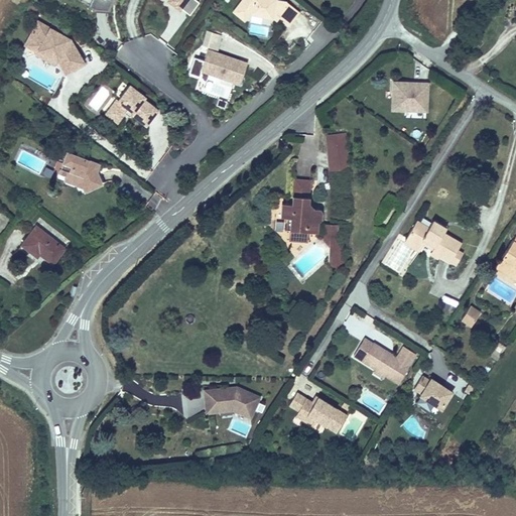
[(177,0),(181,3),(179,5),(180,6),(189,13),(199,0),(198,0),(177,0)]
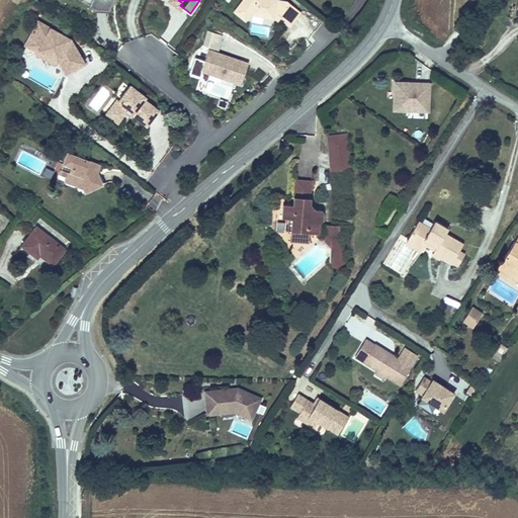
[(298,7),(288,0),(238,0),(233,8),(244,16),(249,9),(271,13),(274,9),(278,12),(289,20),(298,7)]
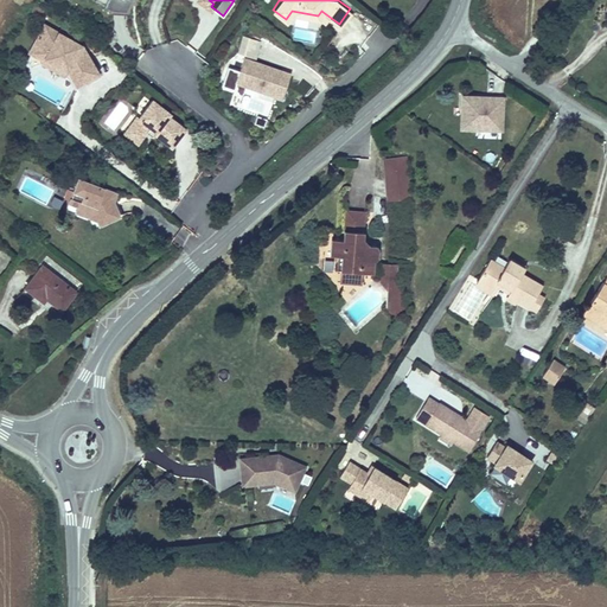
[(52,34),(55,30),(42,20),(38,25),(52,34)]
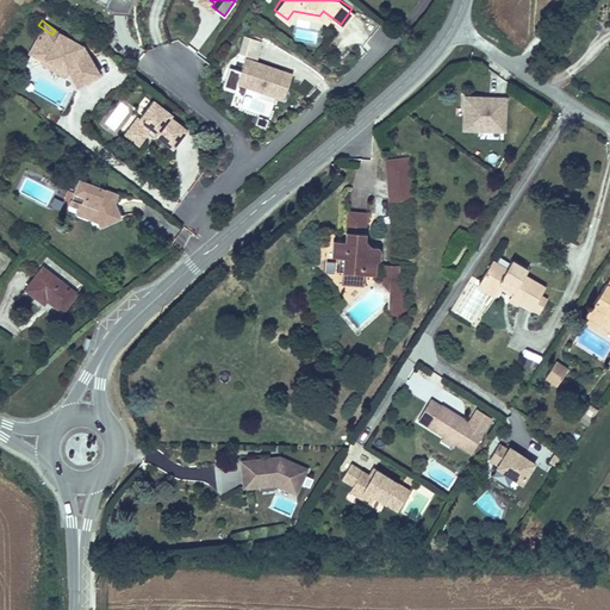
[(76,44),(55,30),(53,35),(38,25),(29,39),(38,45),(39,55),(66,73),(68,75),(76,86),(85,80),(85,76),(91,76),(97,73),(82,53),(80,54),(75,48),(76,44)]
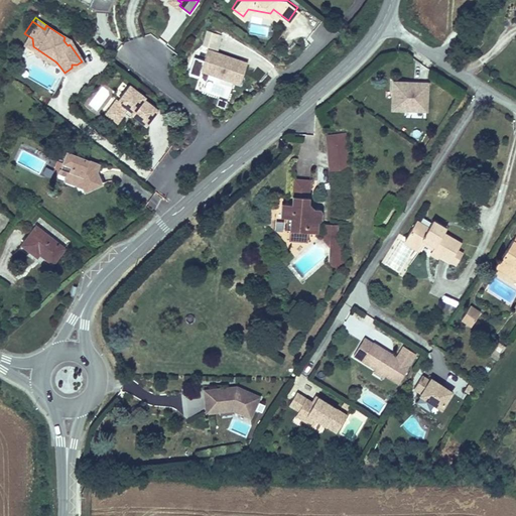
[(220,51),(225,36),(207,30),(202,45),(220,51)]
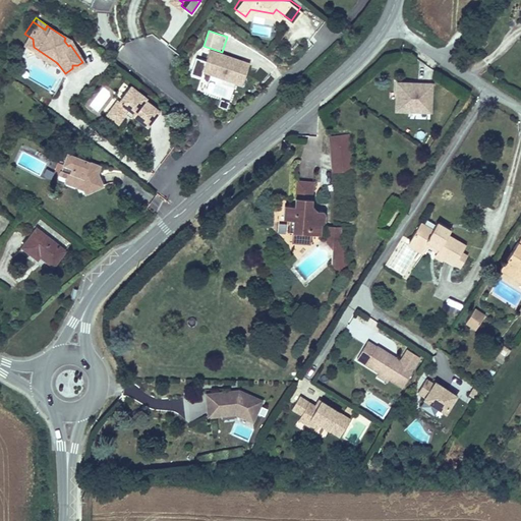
[(33,39),(24,34),(20,40),(29,45),(29,49),(56,67),(58,64),(56,62),(34,47),(33,39)]
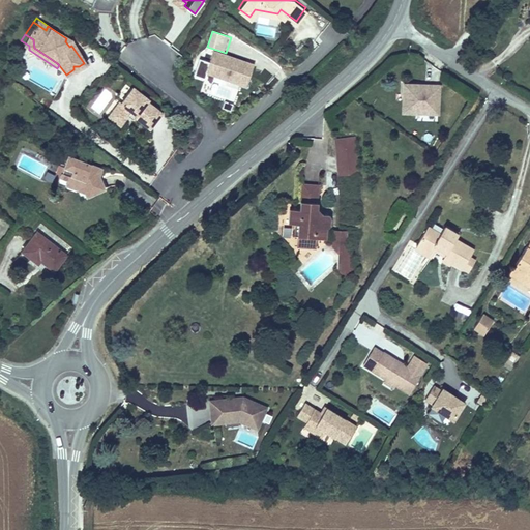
[(247,86),(255,64),(214,51),(210,62),(207,72),(247,86)]
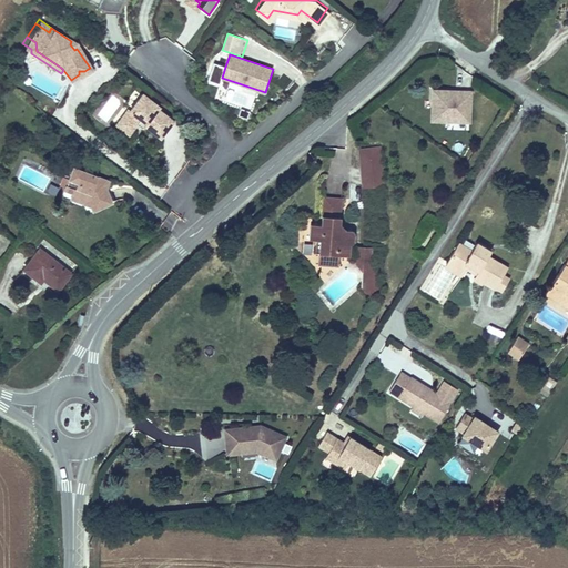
[(222,78),(225,67),(213,62),(208,80),(220,84),(222,78)]
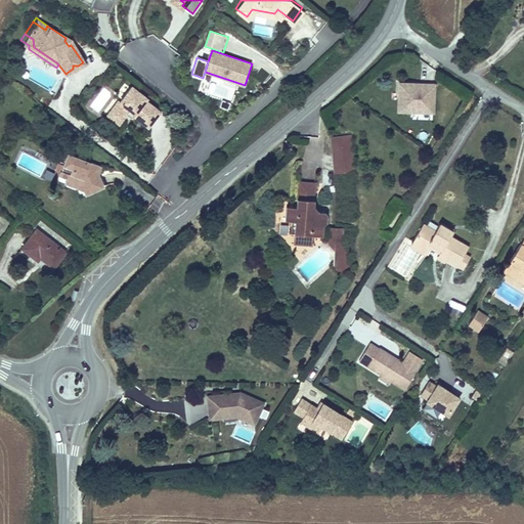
[(436,82),(398,81),(397,112),(435,114),(436,82)]
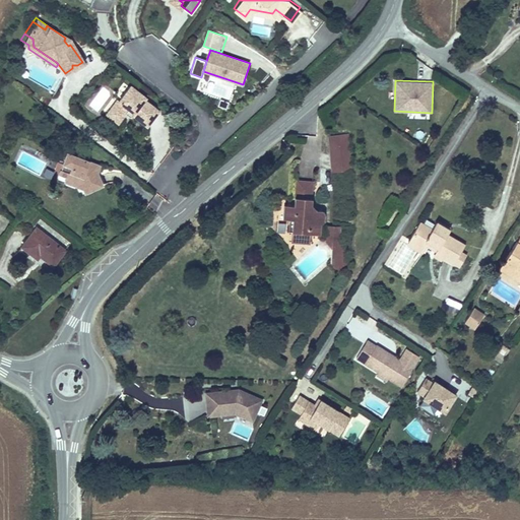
[(135,112),(133,115),(147,125),(159,110),(145,100),(147,98),(131,85),(120,102),(118,101),(111,110),(122,118),(126,114),(130,108),(135,112)]
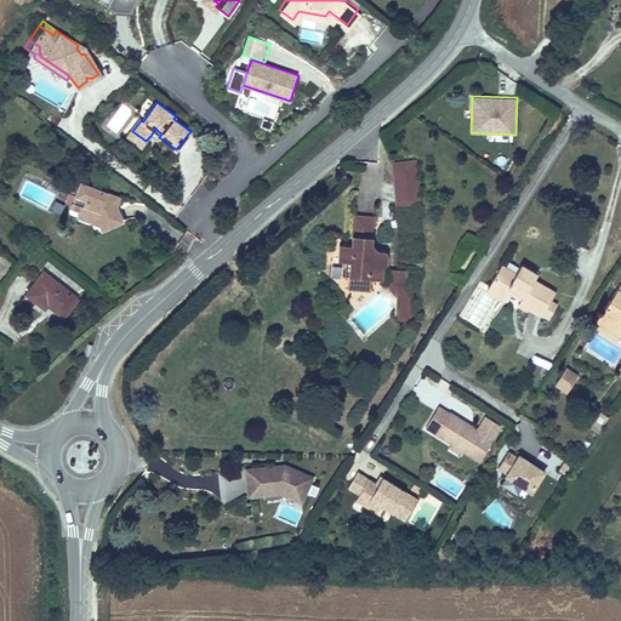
[(157,141),(159,137),(161,134),(155,129),(151,136),(157,141)]
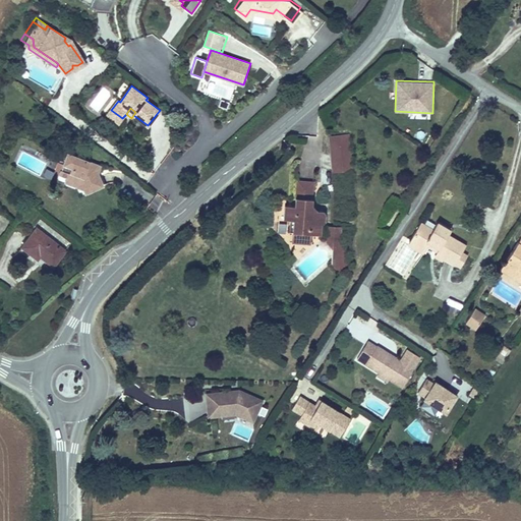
[(122,118),(111,110),(107,115),(119,123),(122,118)]
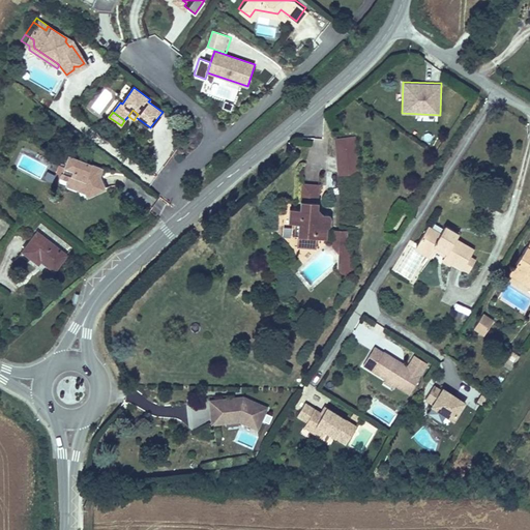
[(334,139),(335,155),(355,153),(353,137),(334,139)]
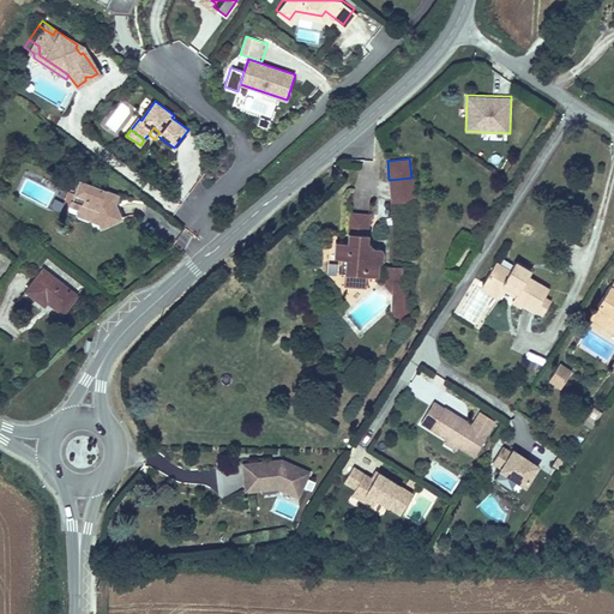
[(97,210),(100,217),(102,221),(121,211),(115,198),(118,190),(80,175),(71,200),(79,204),(97,210)]
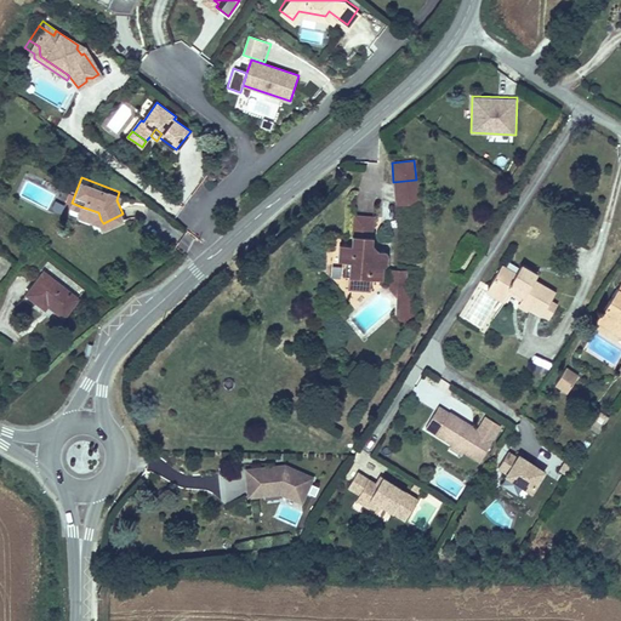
[(416,180),(393,182),(396,205),(419,203),(416,180)]
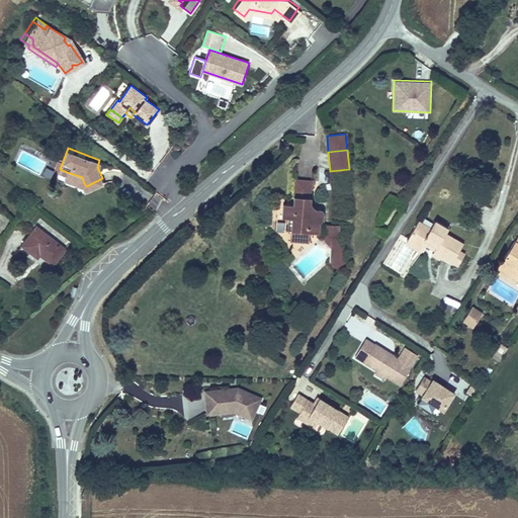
[(66,176),(84,183),(82,177),(67,172),(66,176)]
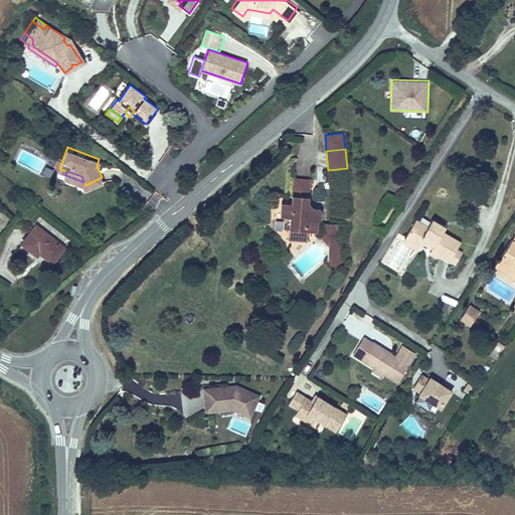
[(291,242),(309,243),(310,233),(319,234),(320,224),(325,221),(325,214),(322,212),(318,211),(311,205),(313,180),(295,179),(293,204),(282,205),(281,217),(286,218),(285,230),(291,231),(291,242)]
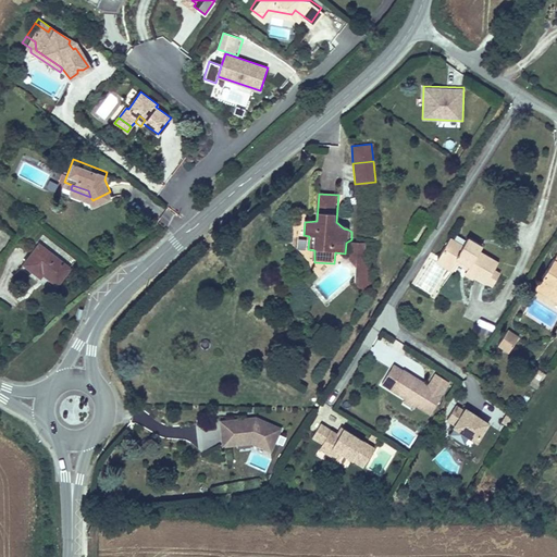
[(498,262),(479,249),(482,245),(470,236),(463,246),(452,238),(440,256),(454,265),(458,259),(469,265),(466,270),(485,283),(493,271),(498,262)]
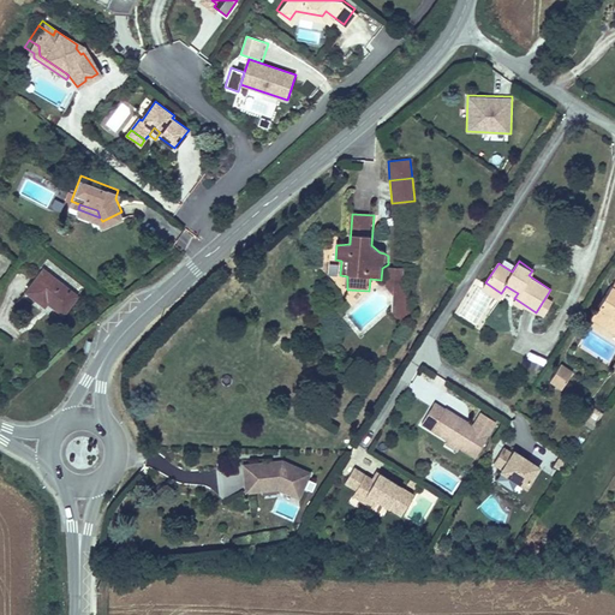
[(81,292),(47,267),(31,288),(49,302),(52,299),(66,311),(81,292)]
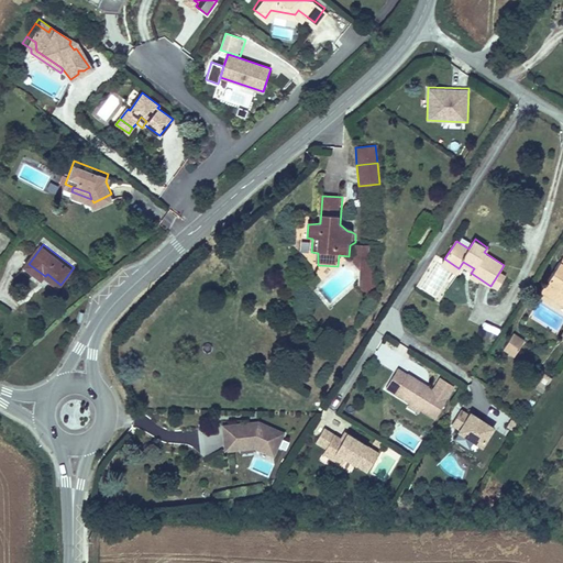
[(353,263),(359,269),(362,266),(364,272),(370,267),(367,264),(368,245),(355,244),(353,263)]
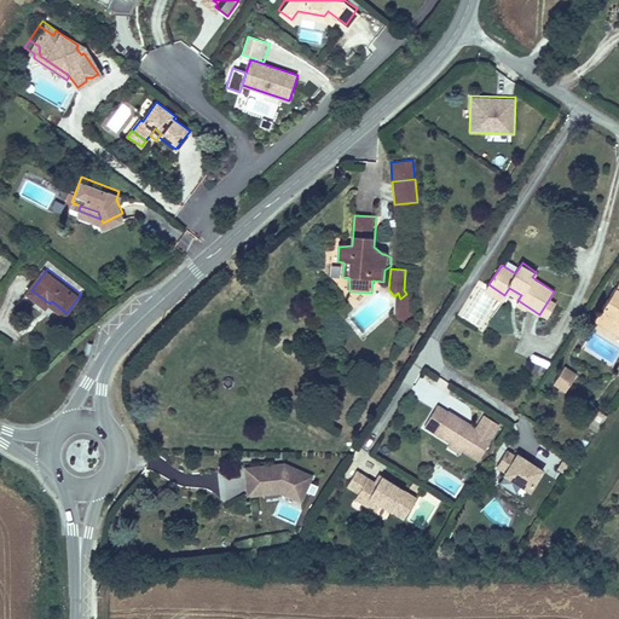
[(618,282),(618,281),(594,320),(618,336),(618,282)]
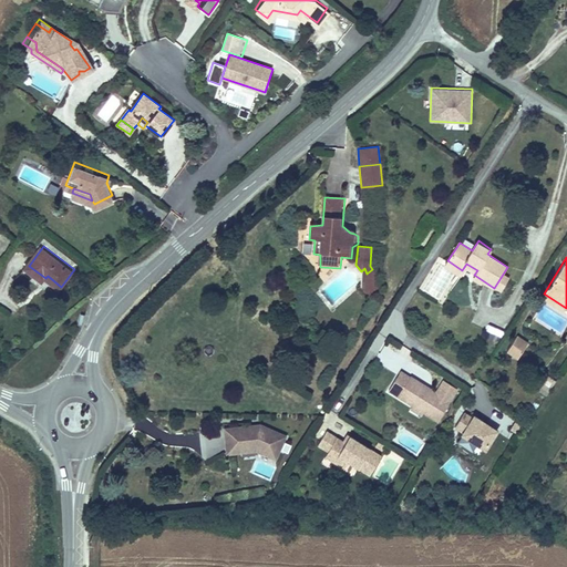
[(462,270),(447,260),(444,265),(459,275),(462,270)]
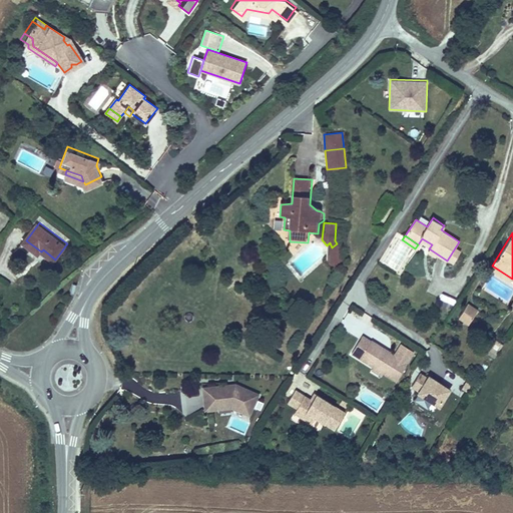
[(330,242),(327,245),(326,264),(332,270),(340,262),(341,247),(337,243),(332,247),(330,242)]
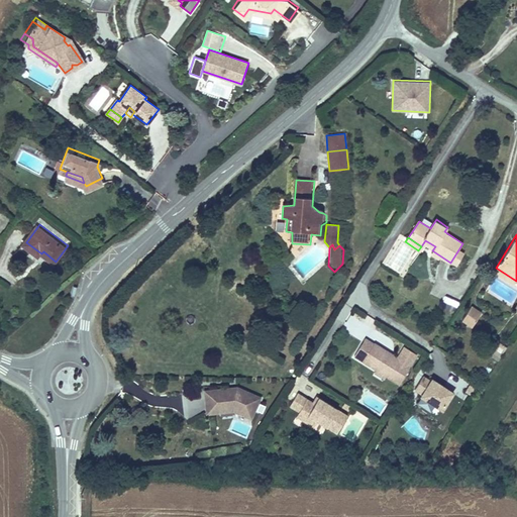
[(441,256),(432,250),(430,254),(438,261),(441,256)]
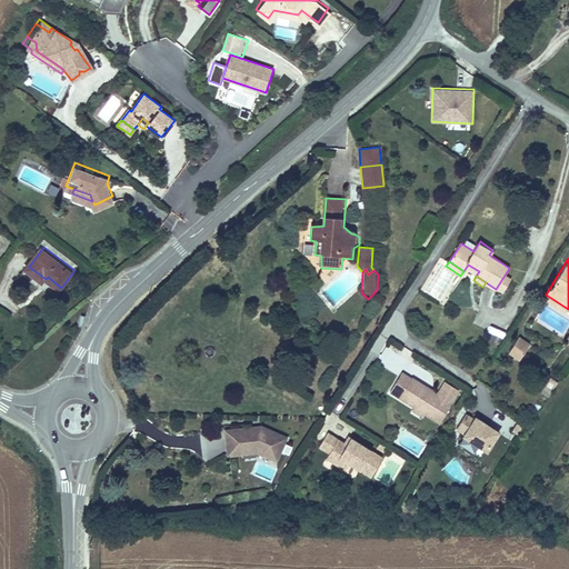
[(502,293),(510,281),(503,277),(496,289),(502,293)]
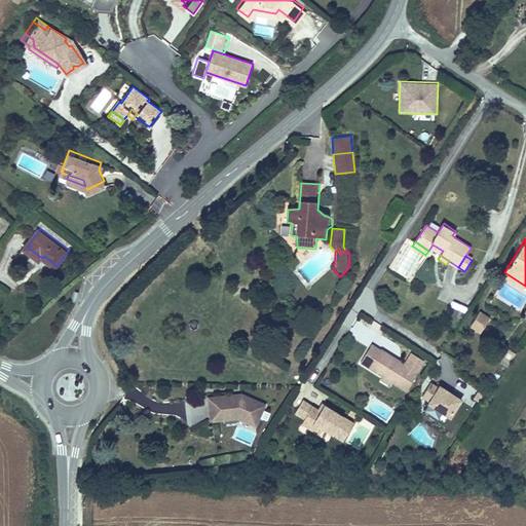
[(480,333),(489,320),(479,312),(470,326),(480,333)]
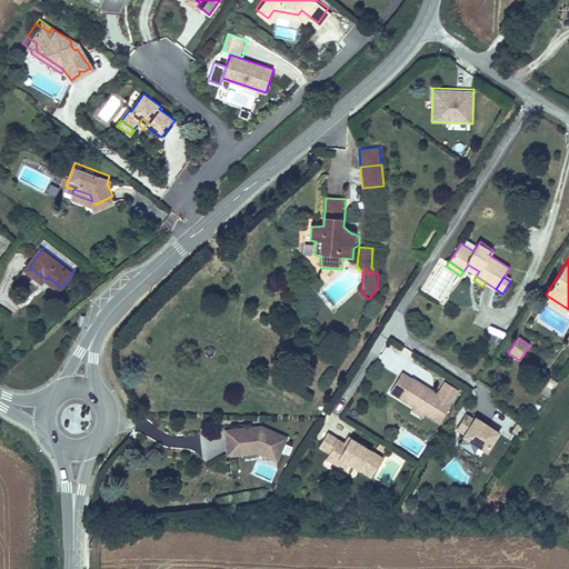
[(455,403),(415,377),(401,398),(416,407),(417,406),(428,412),(427,413),(441,422),(455,403)]
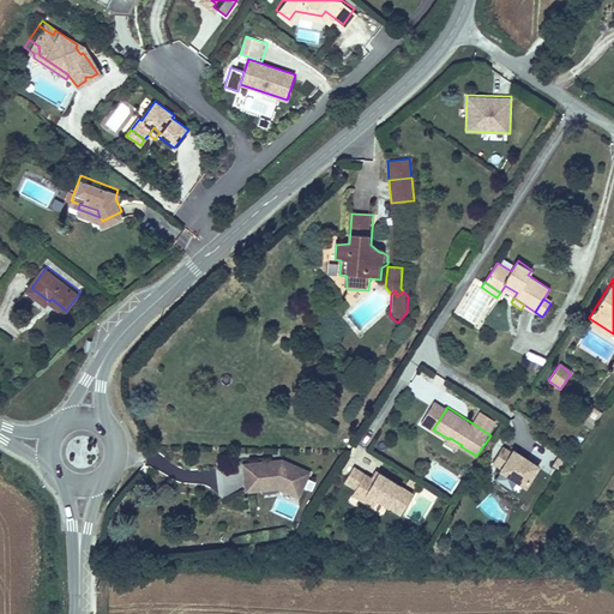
[(594,426),(601,411),(593,407),(585,421),(594,426)]
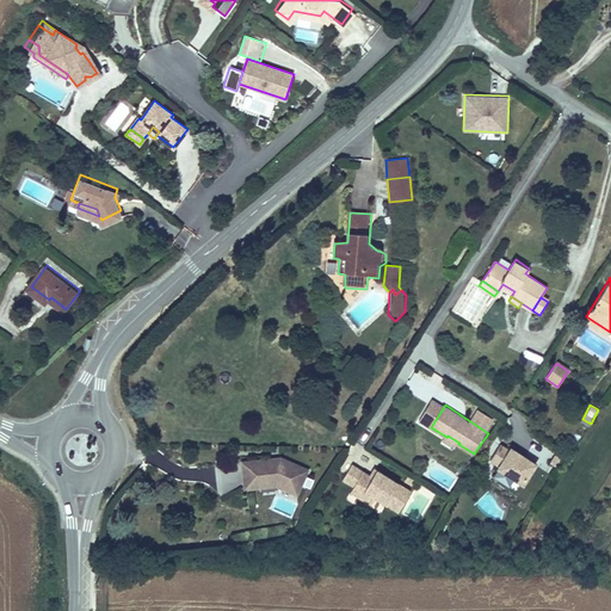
[(460,443),(448,436),(446,437),(445,439),(456,448),(458,444),(460,443)]
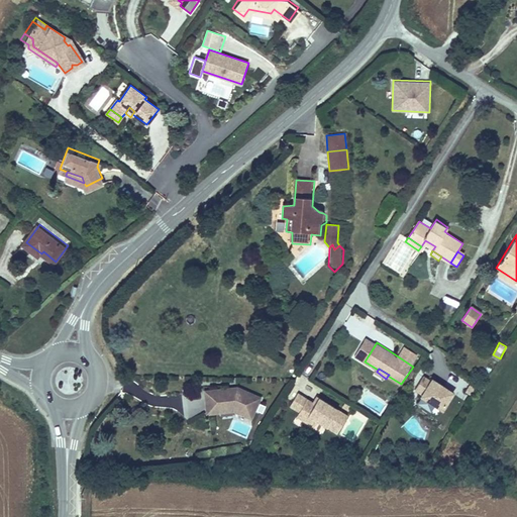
[(444,410),(454,393),(433,379),(432,382),(425,377),(417,390),(424,394),(423,397),(444,410)]
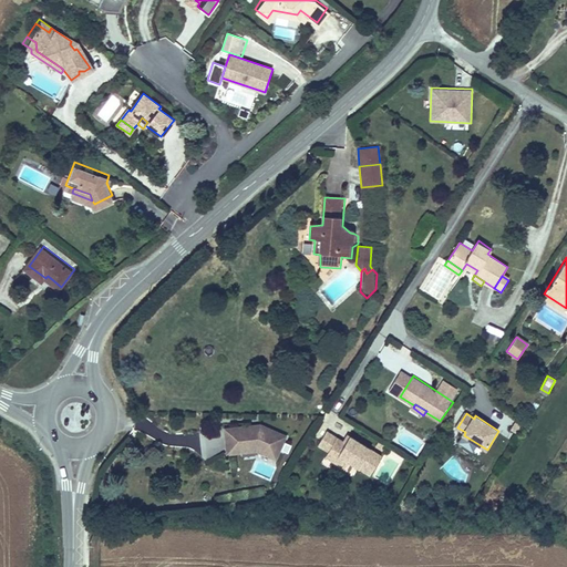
[(285,435),(260,424),(225,428),(227,452),(240,451),(240,444),(255,443),(255,449),(276,457),(285,435)]
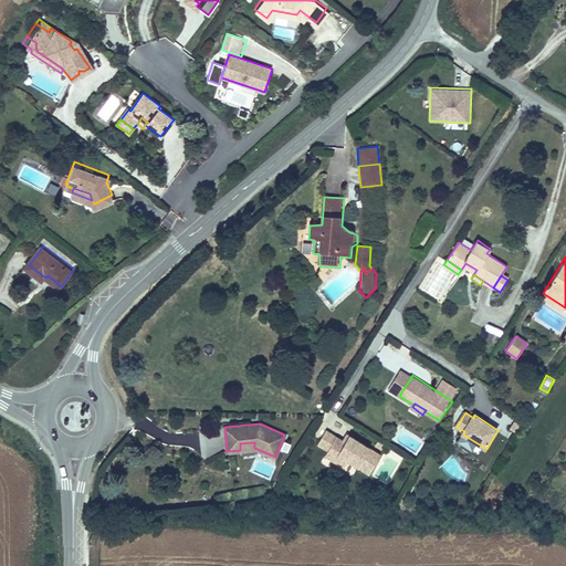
[(381,457),(349,436),(345,442),(343,441),(326,430),(317,444),(327,451),(324,457),(343,469),(347,462),(368,475),(381,457)]
